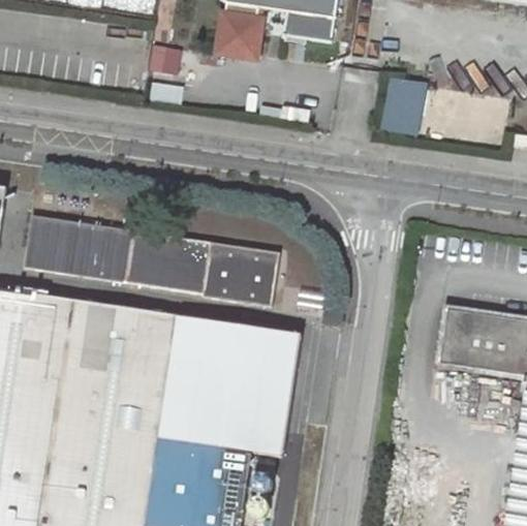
[(284,9),(281,33),(331,41),(336,0),(223,0),(225,0),(223,10),(220,9),(214,51),(255,57),(260,17),(255,16),(256,5),(284,9)]
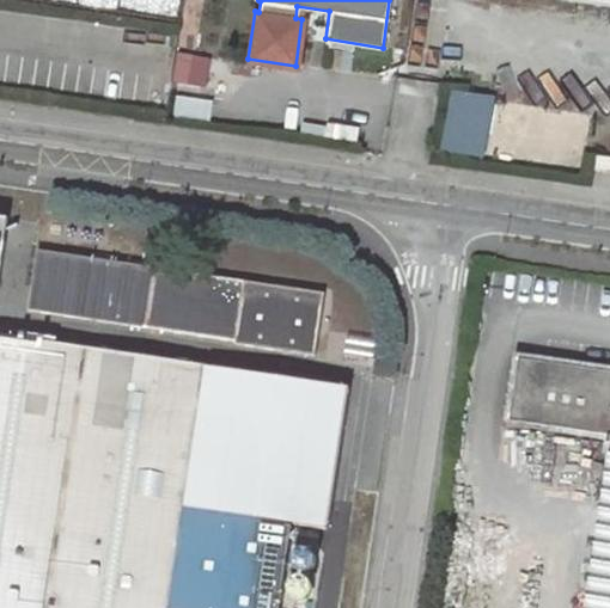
[(453,87),(443,148),(486,155),(495,94),(453,87)]
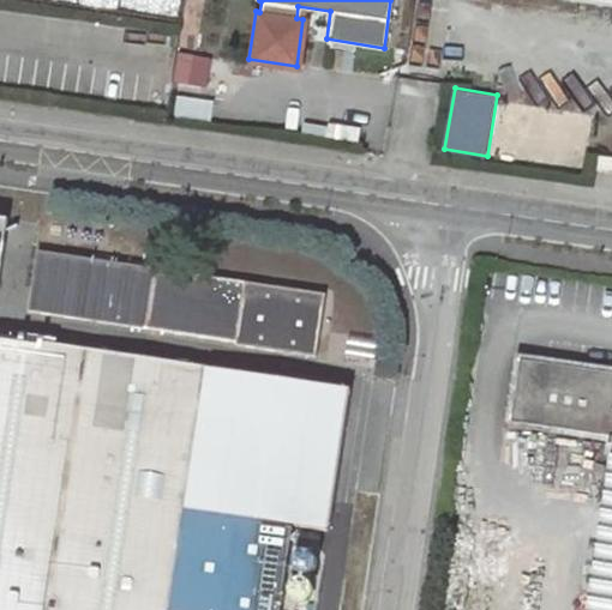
[(179,94),(177,110),(210,116),(213,98),(179,94)]
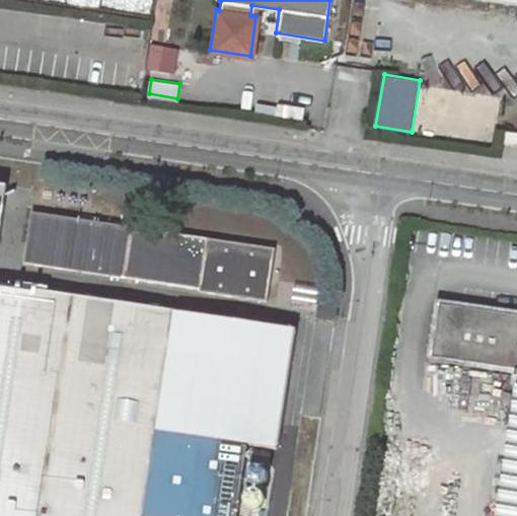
[(505,142),(516,144),(516,130),(507,129),(505,142)]
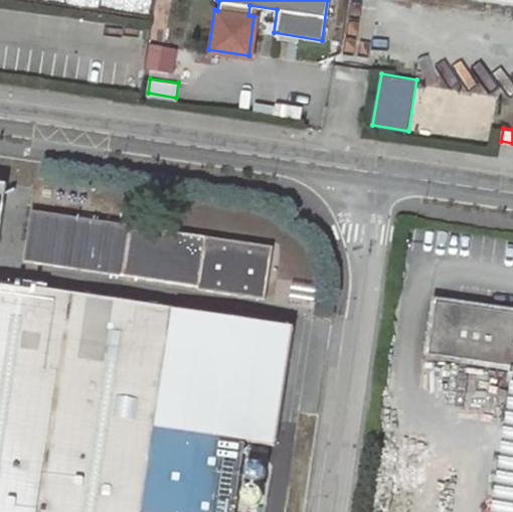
[(271,242),(28,207),(21,259),(121,274),(123,252),(136,254),(133,276),(263,295),(271,242)]
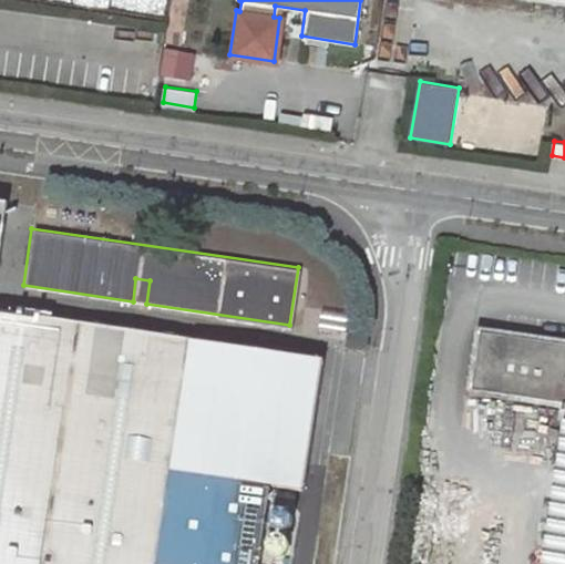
[(133,301),(146,304),(150,280),(135,278),(133,301)]
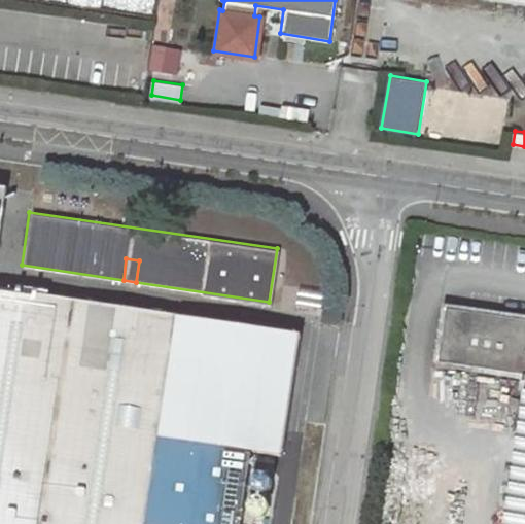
[(296,304),(301,273),(285,270),(280,302),(296,304)]
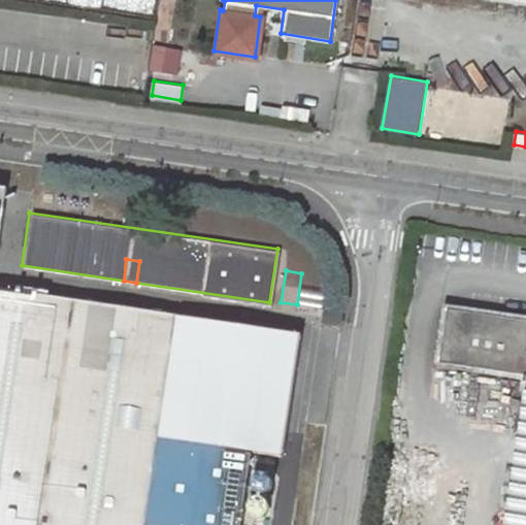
[(238,524),(250,452),(158,437),(176,315),(0,287),(0,524),(238,524)]
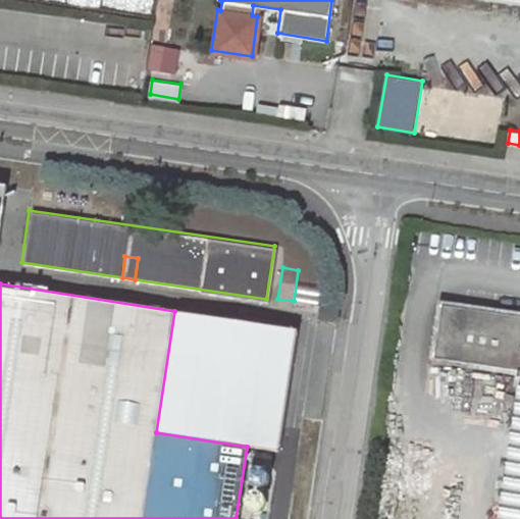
[(519,518),(519,315),(440,304),(433,357),(519,370),(496,518),(519,518)]
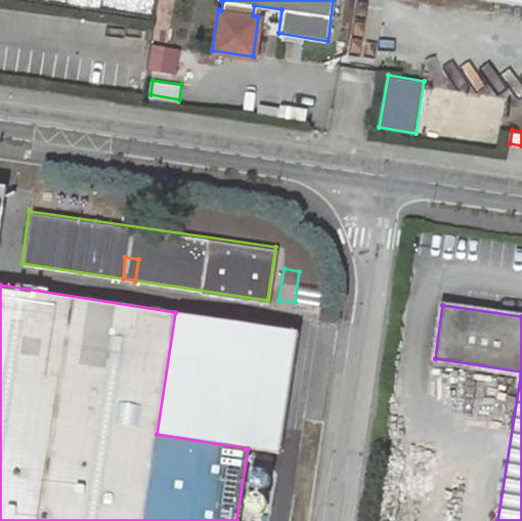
[(194,335),(197,332),(197,331),(198,328),(198,324),(194,320),(192,318),(187,317),(183,318),(179,323),(178,328),(180,333),(184,337),(187,337),(190,336),(194,335)]
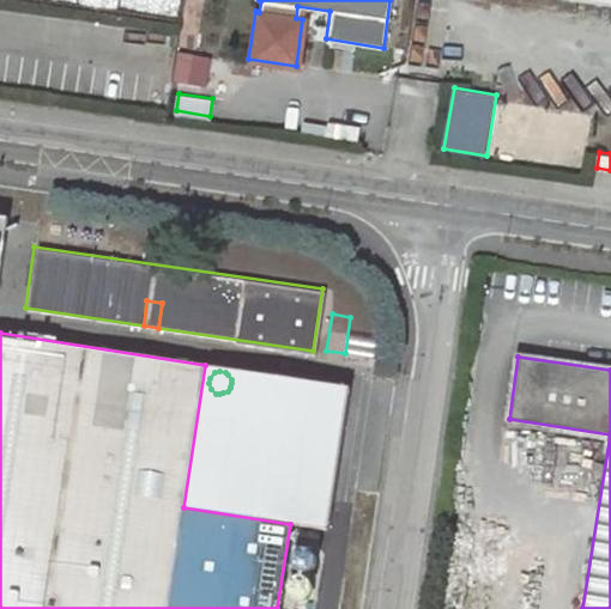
[(205,416),(207,419),(209,421),(216,424),(223,421),(227,416),(229,412),(227,405),(222,401),(216,400),(209,402),(205,407),(204,410),(205,416)]
